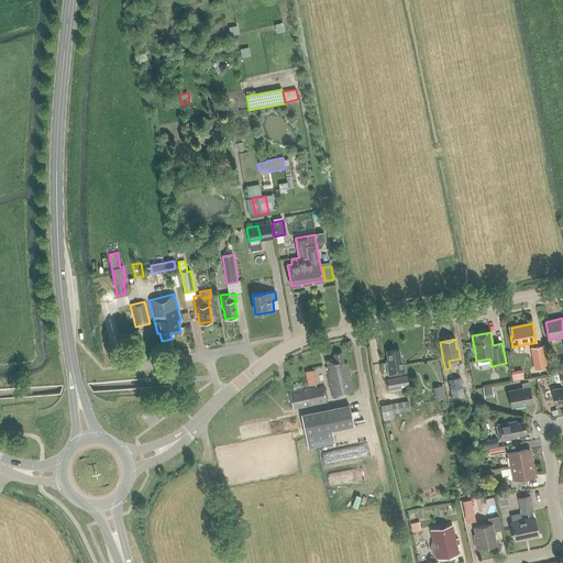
[(543,345),(530,349),(534,370),(548,367),(543,345)]
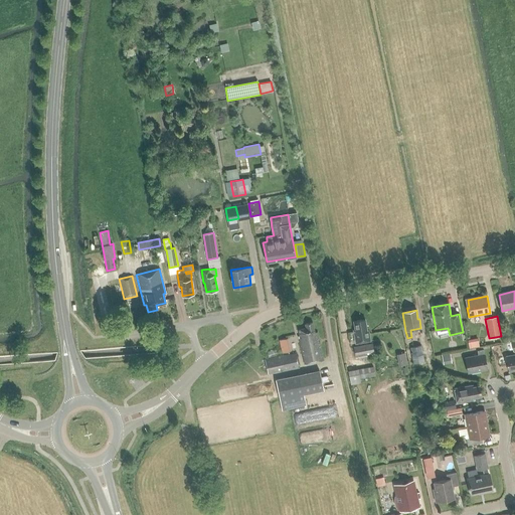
[(356,344),(370,341),(368,331),(367,331),(365,320),(354,322),(355,329),(354,330),(356,344)]
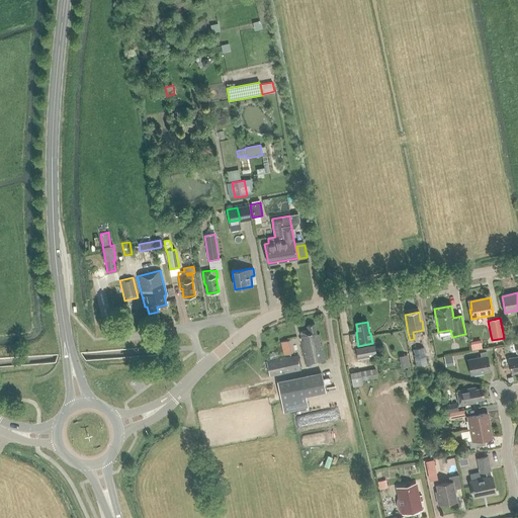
[(308,366),(325,362),(319,335),(317,335),(315,325),(308,327),(308,330),(300,332),(308,366)]
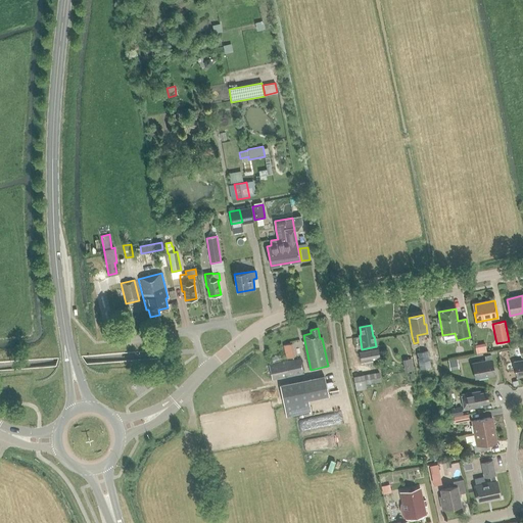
[(478,343),(479,352),(490,351),(490,342),(478,343)]
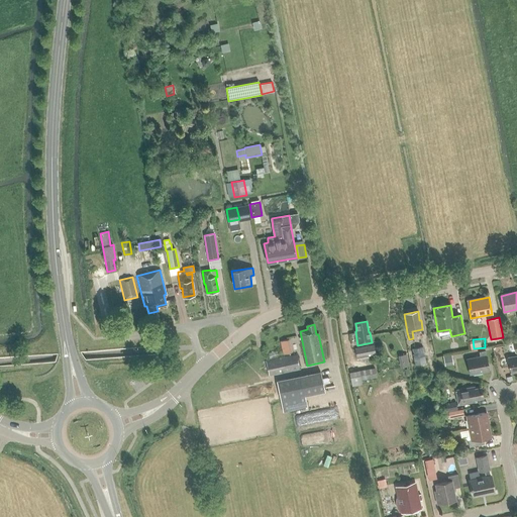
[(356,359),(369,357),(368,355),(376,354),(375,345),(354,348),(356,359)]
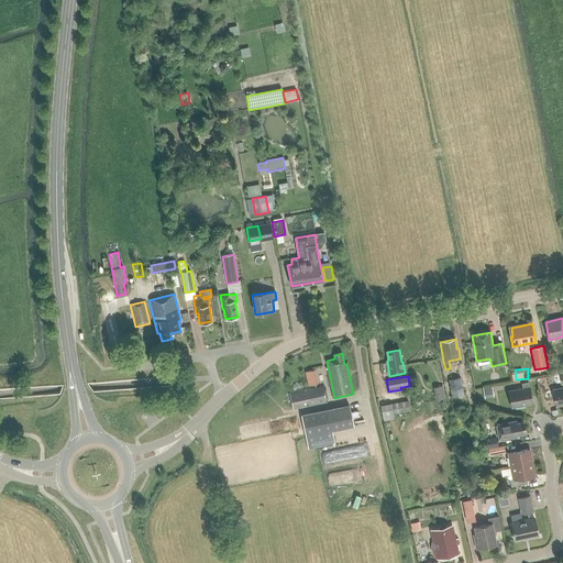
[(315,377),(306,379),(308,386),(316,385),(315,377)]
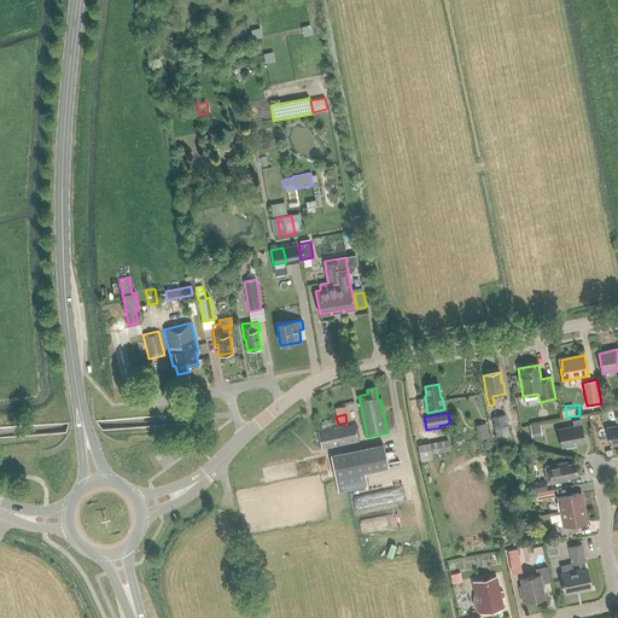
[(509,435),(505,414),(491,417),(496,437),(509,435)]
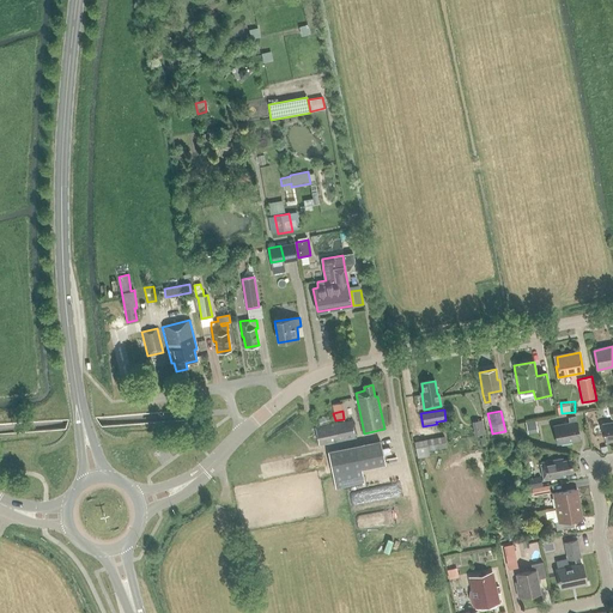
[(580,439),(575,416),(568,418),(569,423),(553,426),(557,444),(580,439)]
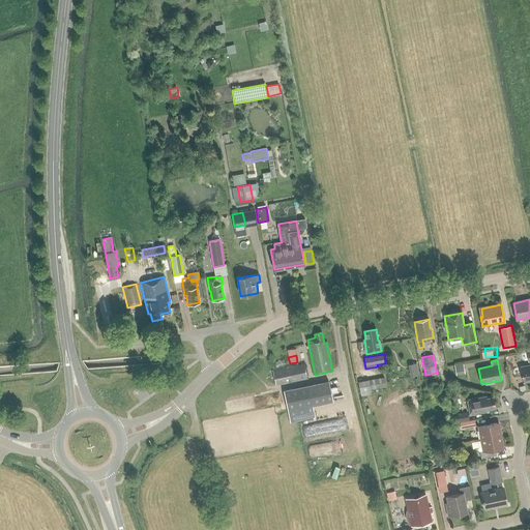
[(414,376),(422,374),(419,361),(411,363),(414,376)]
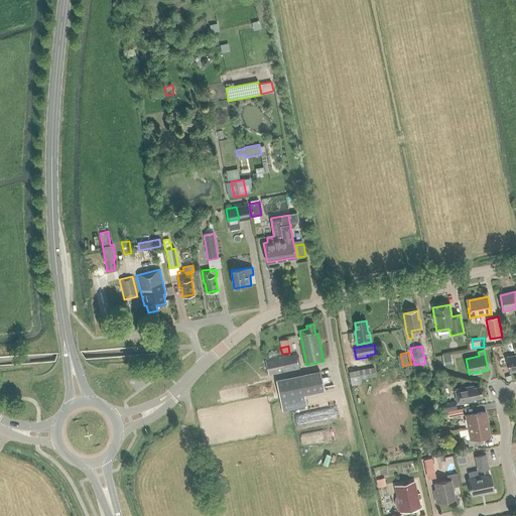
[(268,375),(300,369),(296,354),(265,360),(268,375)]
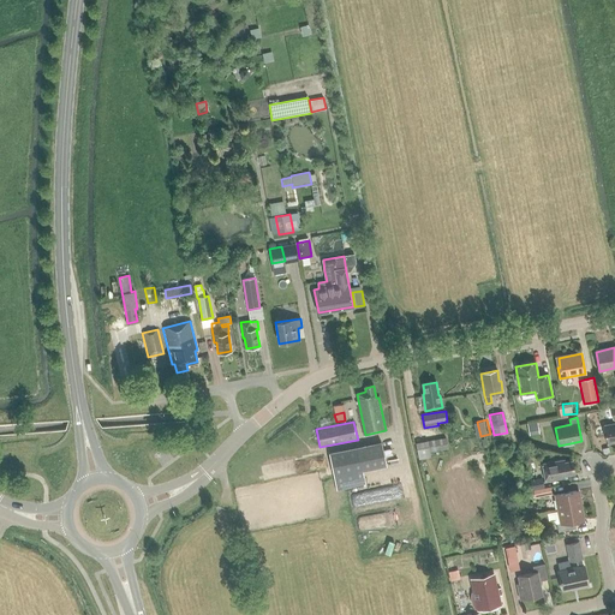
[(530,435),(539,434),(537,423),(527,424),(530,435)]
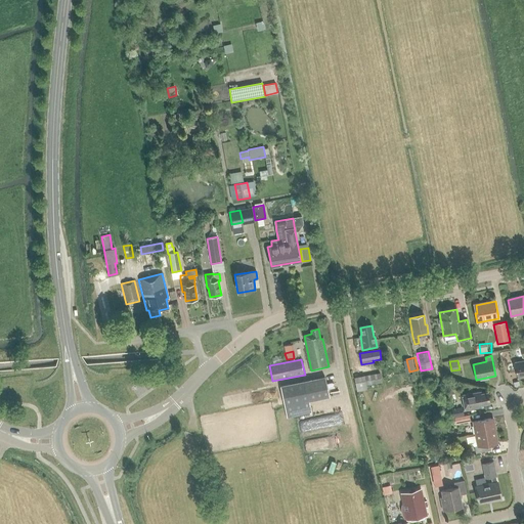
[(523,360),(515,362),(518,378),(523,377),(523,360)]
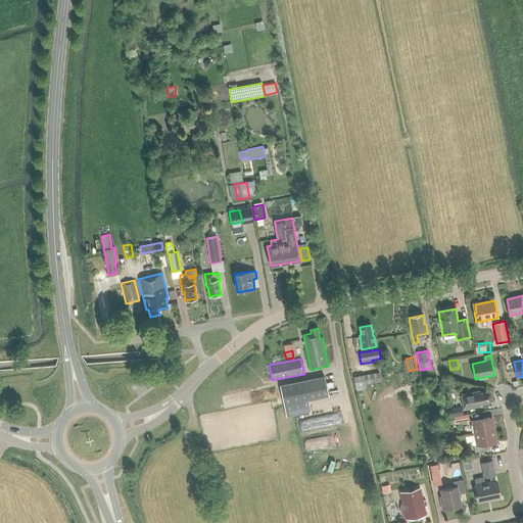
[(381,381),(379,372),(353,376),(355,391),(367,389),(366,384),(381,381)]
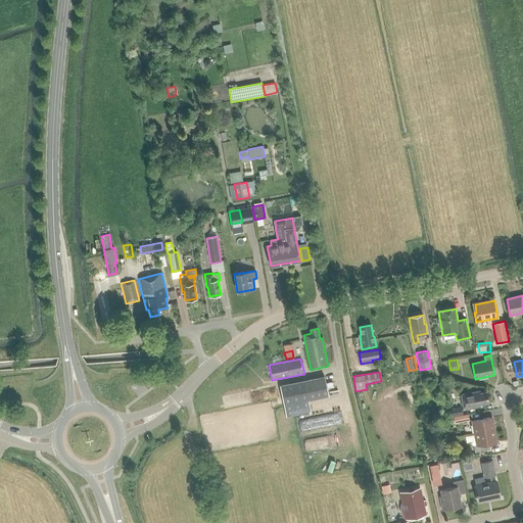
[(331,375),(285,382),(290,416),(316,412),(314,398),(334,395),(331,375)]
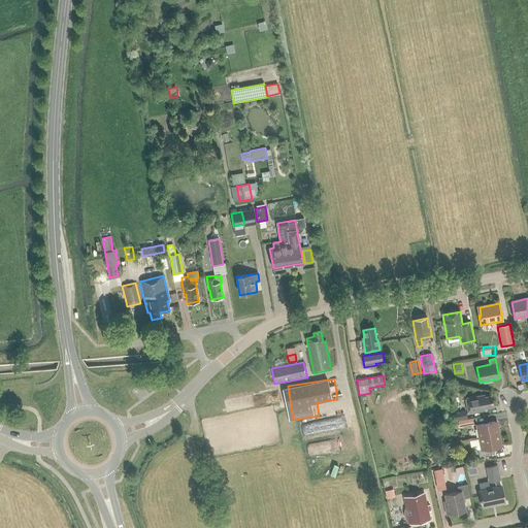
[(485,408),(493,406),(491,396),(485,397),(485,395),(465,398),(468,414),(485,410),(485,408)]
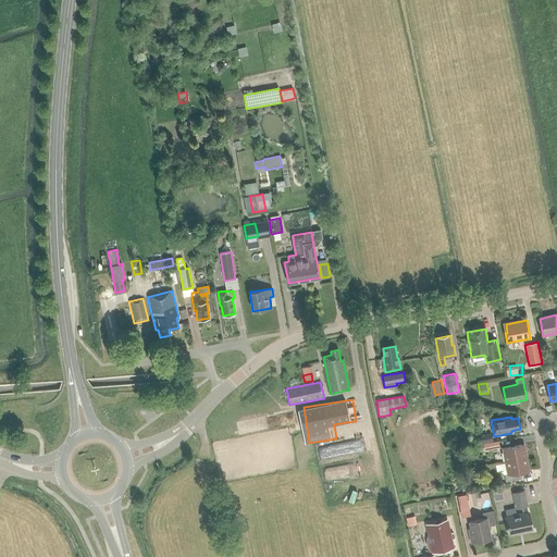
[(482,444),(493,442),(491,433),(480,434),(482,444)]
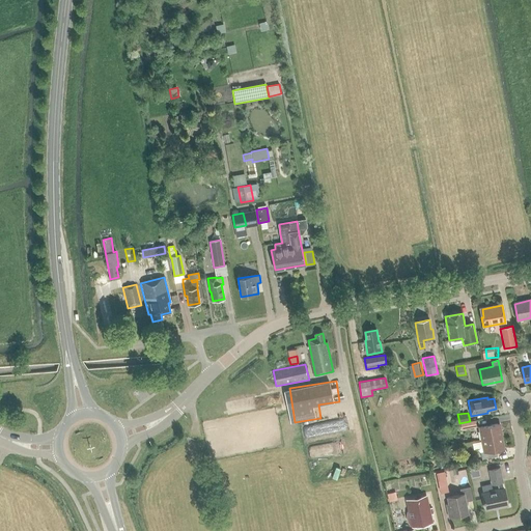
[(462,429),(476,427),(475,420),(460,423),(462,429)]
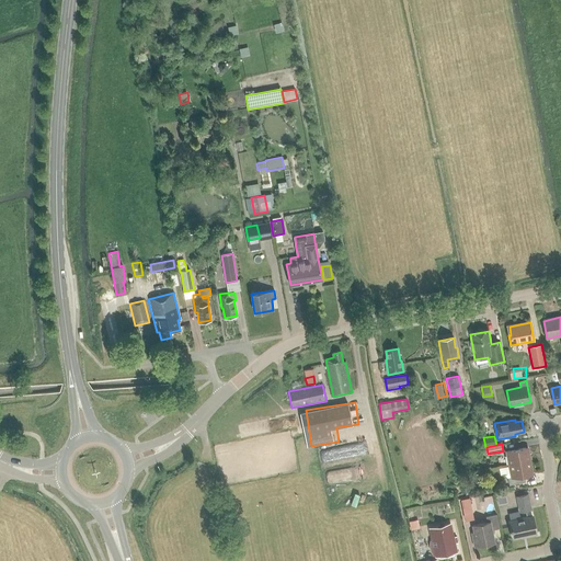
[(506,451),(508,465),(530,461),(528,447),(506,451)]
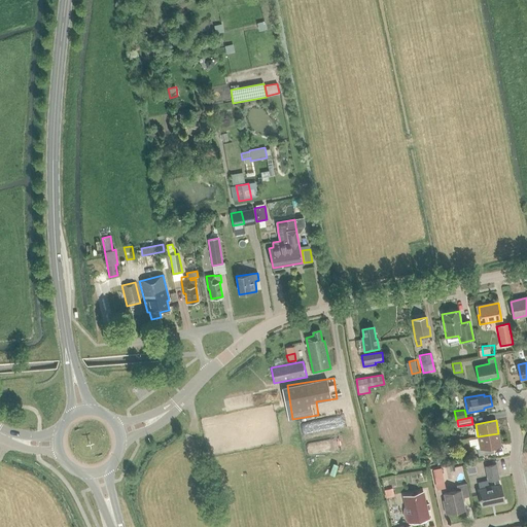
[(500,446),(498,433),(478,436),(481,449),(477,450),(479,456),(486,454),(484,448),(500,446)]
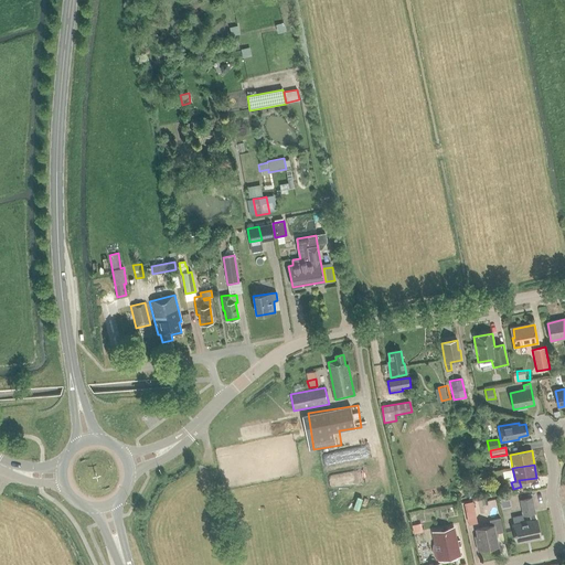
[(530,540),(540,537),(532,498),(521,500),(524,515),(530,514),(531,521),(513,524),(516,542),(530,540)]
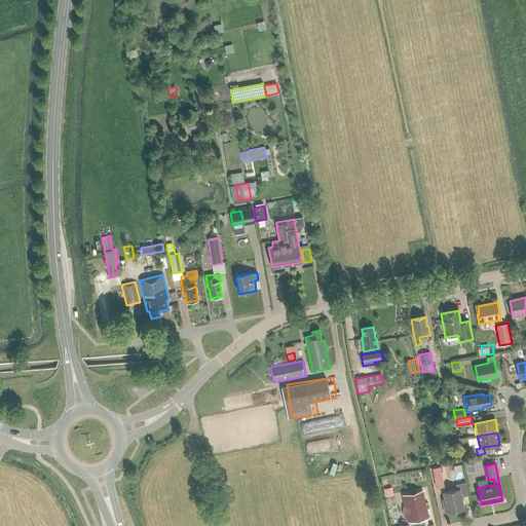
[(437,466),(439,487),(448,486),(445,465),(437,466)]
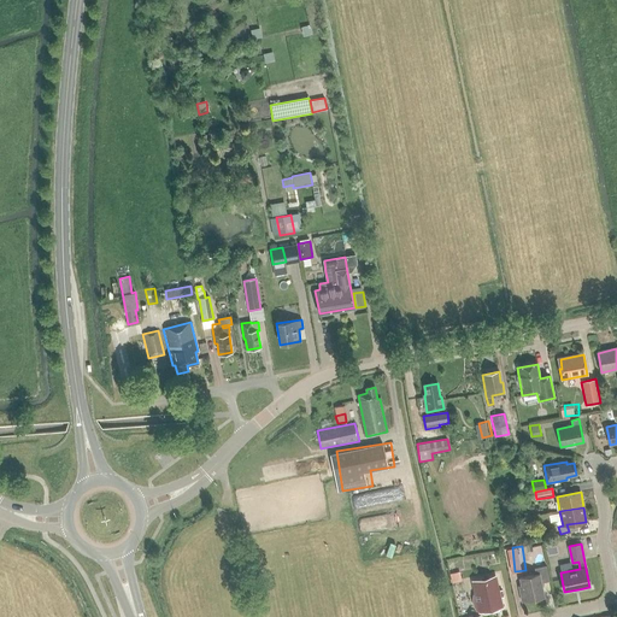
[(541,583),(550,581),(546,565),(534,569),(535,574),(519,577),(521,585),(518,586),(522,601),(545,597),(541,583)]
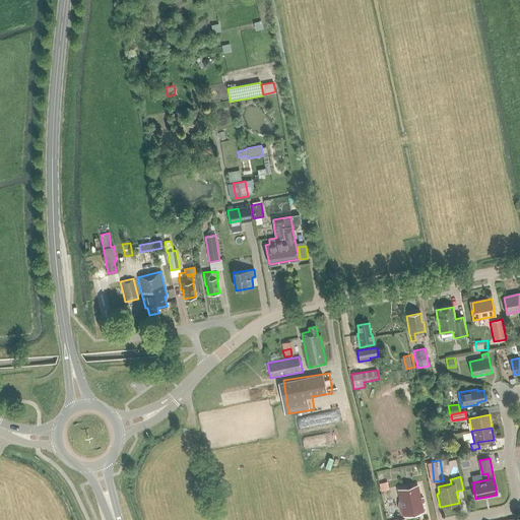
[(402,515),(406,514),(423,511),(417,485),(398,490),(400,500),(399,501),(398,502),(398,507),(398,510),(400,514),(401,515),(402,515)]
